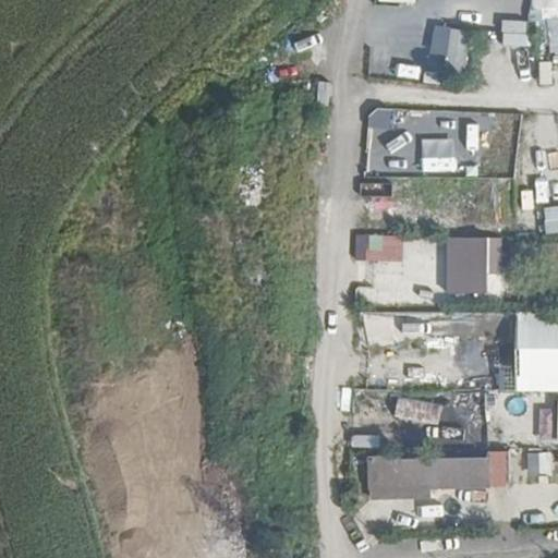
[(511,20),(513,0),(498,0),(497,19),(511,20)]
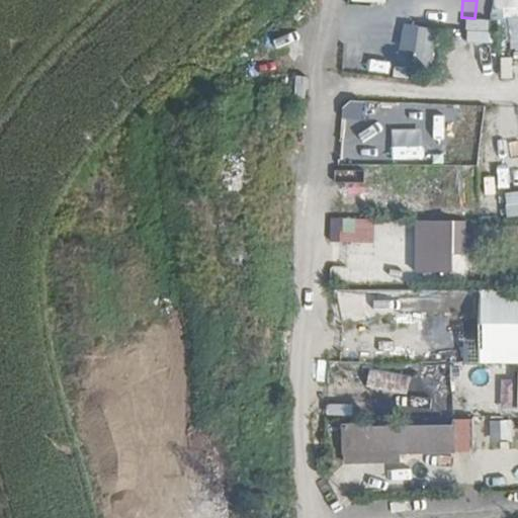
[(501,18),(505,51),(517,49),(517,8),(517,0),(487,0),(478,1),(480,20),(501,18)]
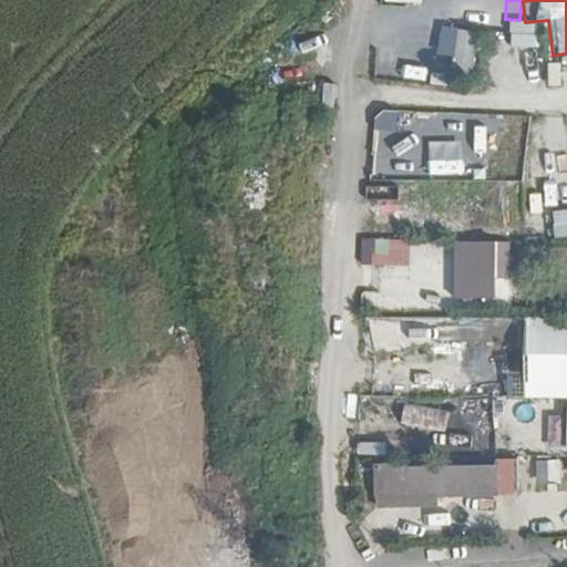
[(470,64),(474,32),(441,27),(435,60),(470,64)]
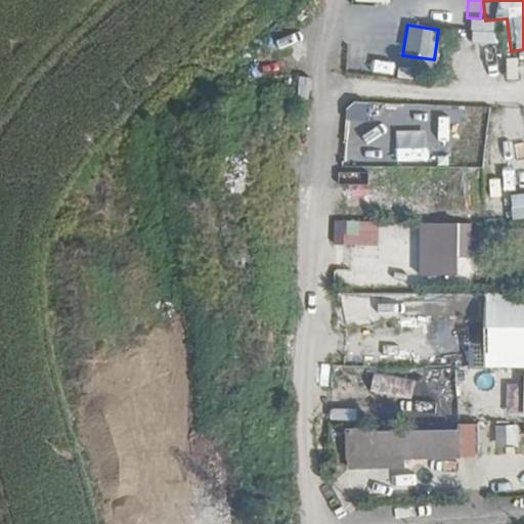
[(471,46),(470,68),(497,68),(497,46),(471,46)]
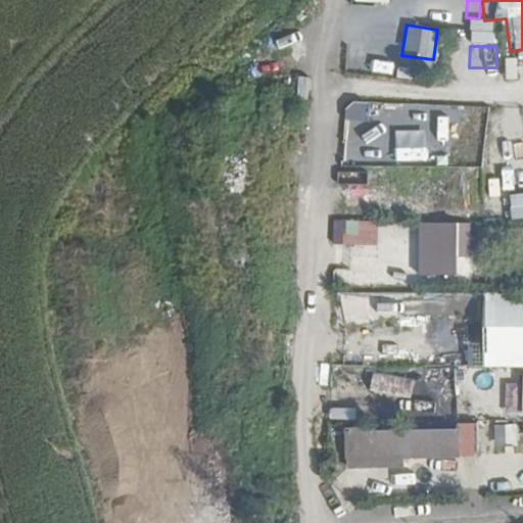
[(503,81),(519,76),(512,54),(496,59),(503,81)]
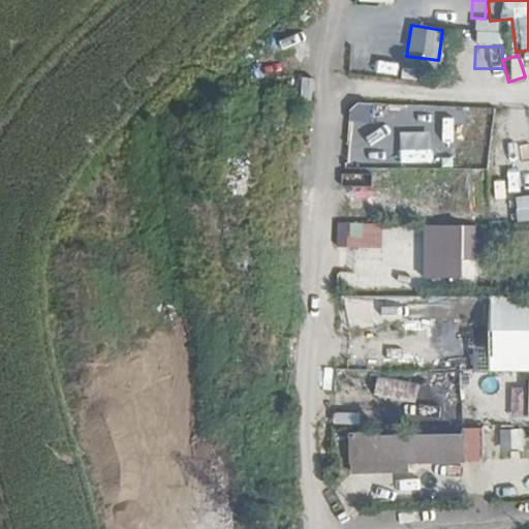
[(378,59),(376,71),(400,74),(401,62),(378,59)]
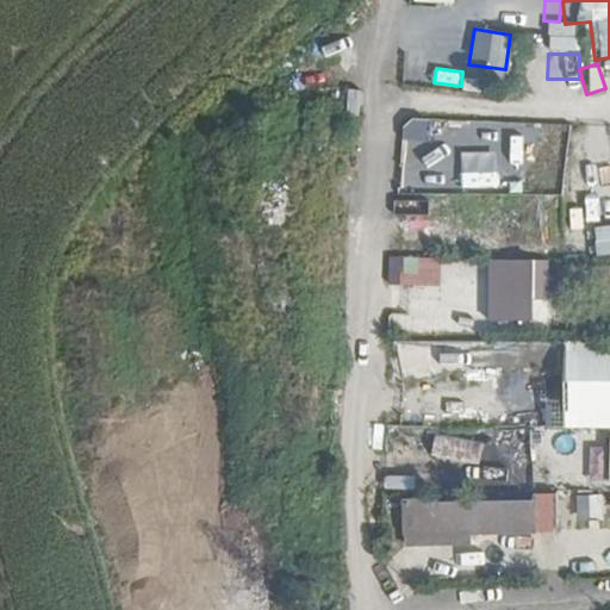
[(609,224),(590,228),(595,257),(609,254),(609,224)]
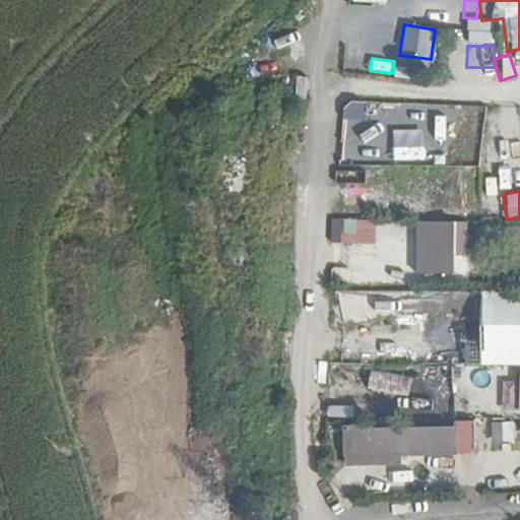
[(329,243),(373,245),(374,219),(330,217),(329,243)]
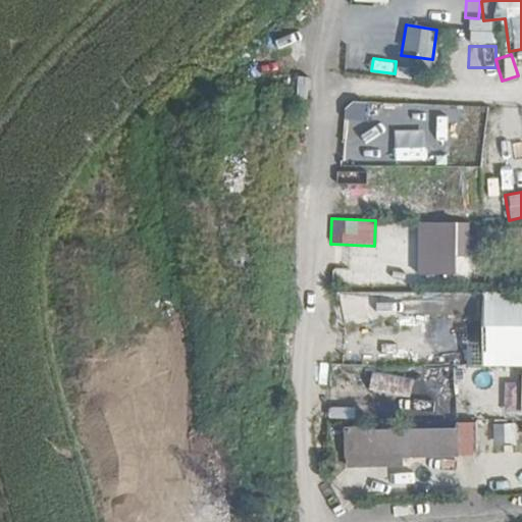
[(453,221),(454,254),(470,254),(469,221),(453,221)]
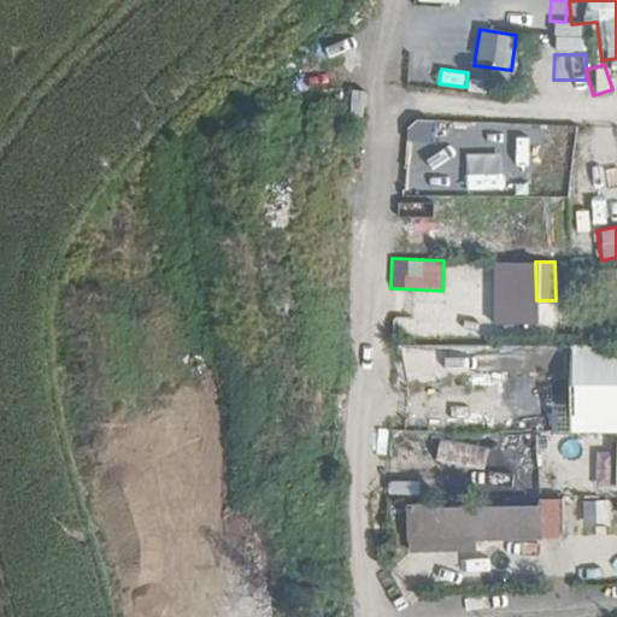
[(483,315),(452,316),(453,331),(483,330),(483,315)]
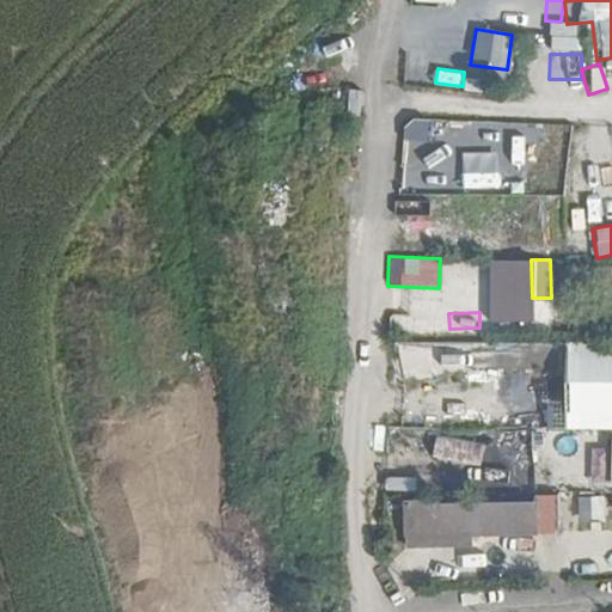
[(611,342),(564,341),(562,429),(611,429),(611,342)]
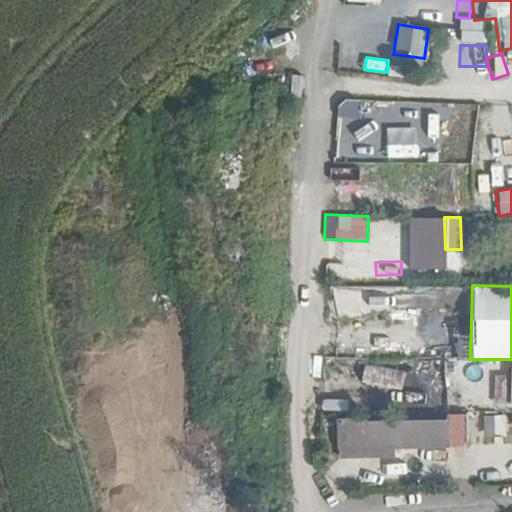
[(458,352),(458,334),(424,333),(424,351),(458,352)]
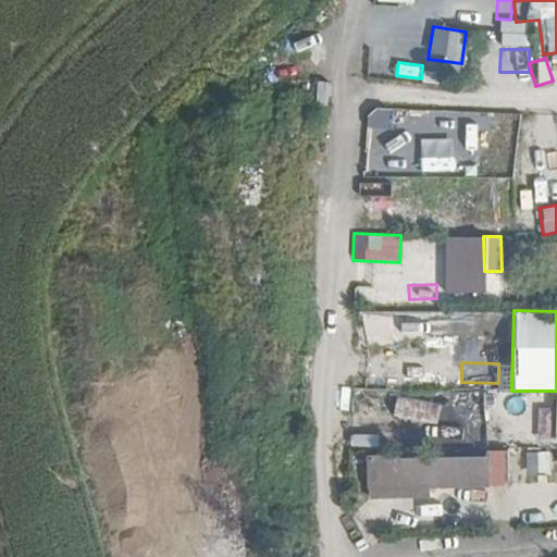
[(392,417),(437,419),(438,398),(393,396),(392,417)]
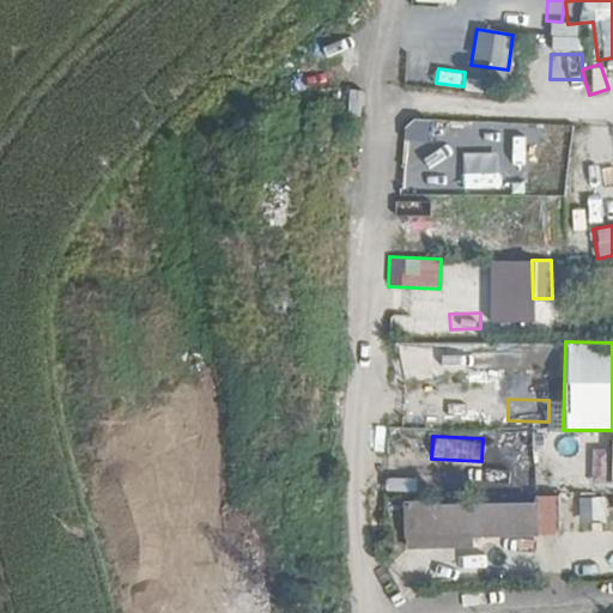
[(528,502),(528,484),(477,481),(477,499),(528,502)]
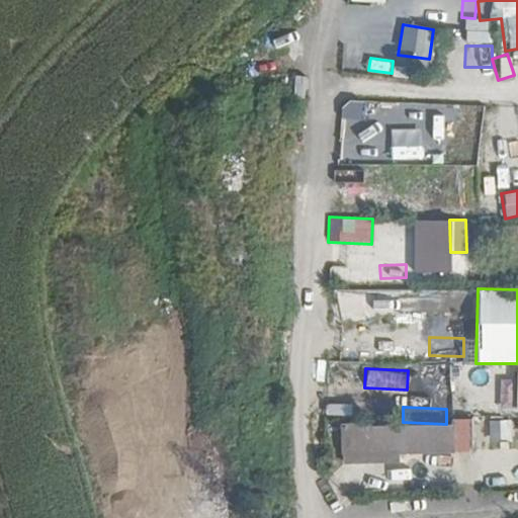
[(488,420),(488,441),(513,441),(513,420),(488,420)]
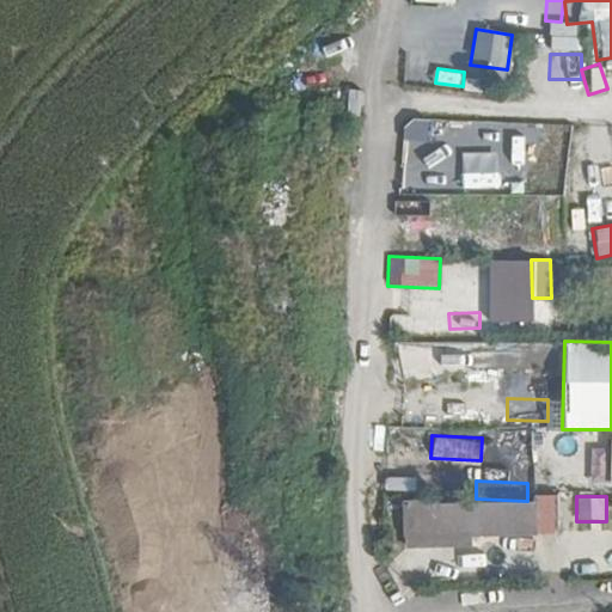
[(537,531),(536,502),(409,503),(409,533),(537,531)]
